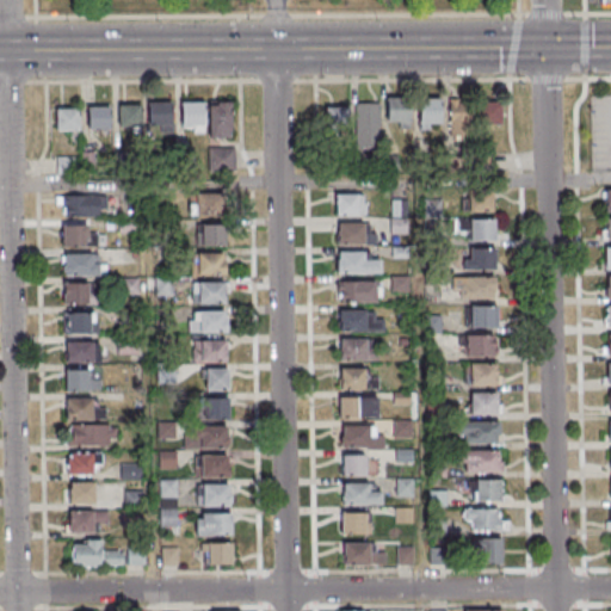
[(409,97),(387,97),(387,128),(409,128),(409,97)]
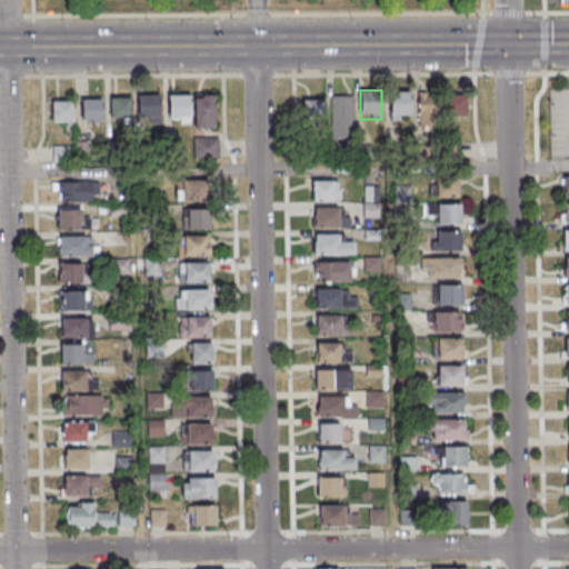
[(410,92),(390,92),(390,120),(410,120),(410,92)]
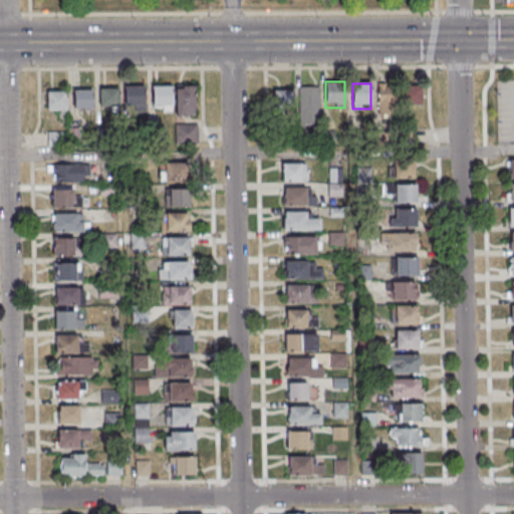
[(403,104),(422,104),(422,83),(403,83),(403,104)]
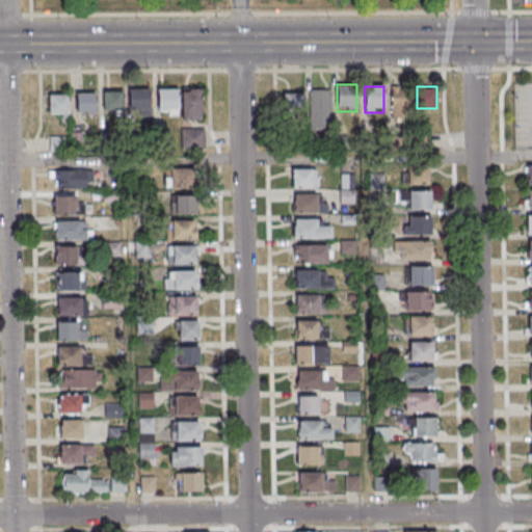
[(391,87),(391,118),(409,118),(409,87),(391,87)]
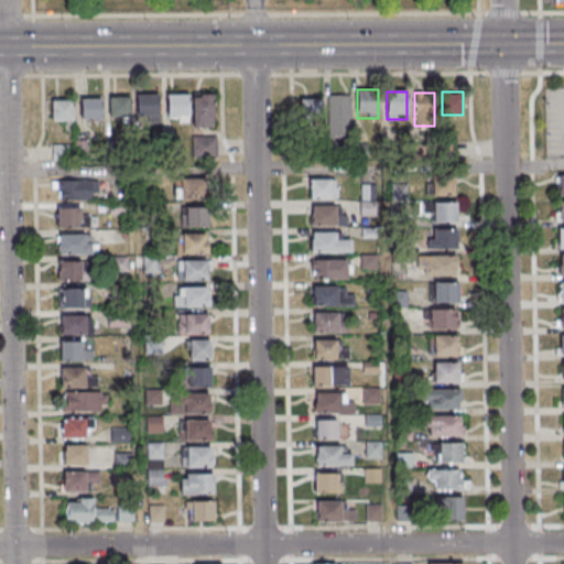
[(138,94),(158,94),(158,115),(138,116),(138,94)]
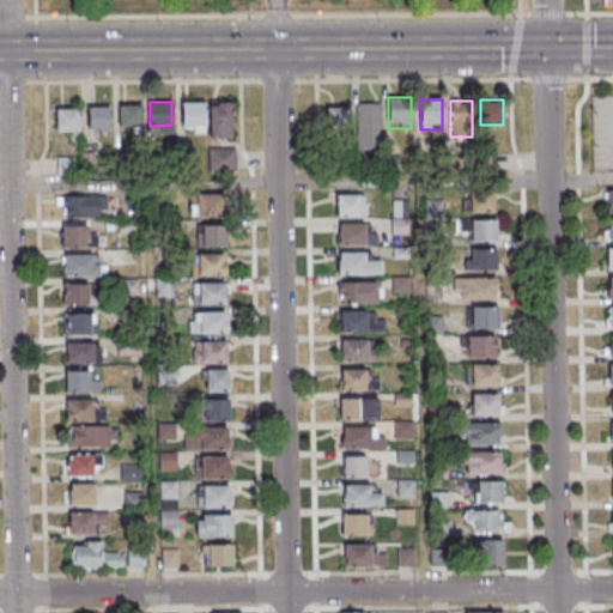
[(181,102),(205,102),(205,133),(193,133),(193,127),(181,127),(181,102)]
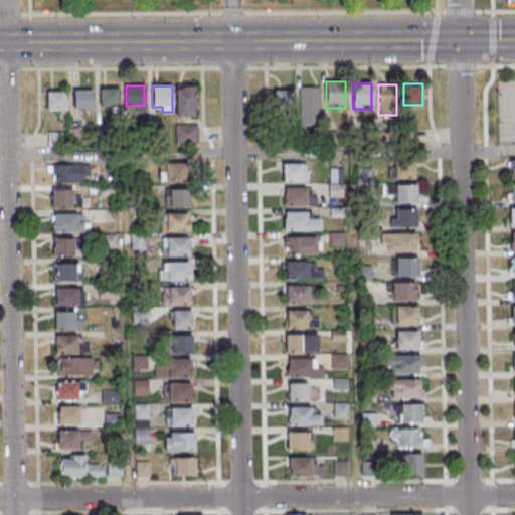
[(194,86),(177,86),(176,116),(194,116),(194,86)]
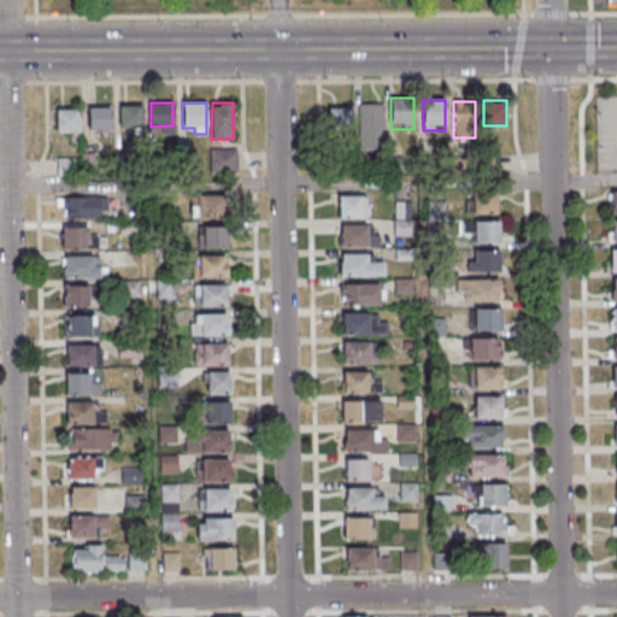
[(385,148),(385,104),(360,104),(360,148),(385,148)]
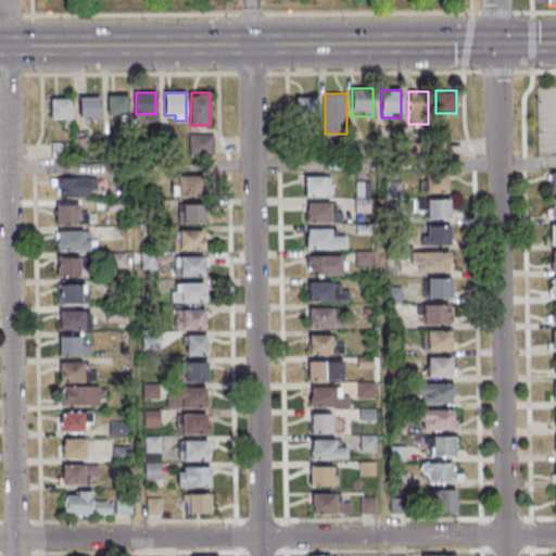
[(108,95),(128,95),(128,115),(108,115),(108,95)]
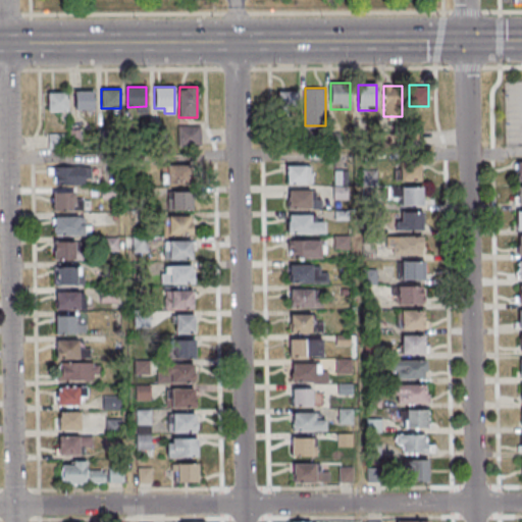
[(73,91),(93,91),(93,110),(73,110),(73,91)]
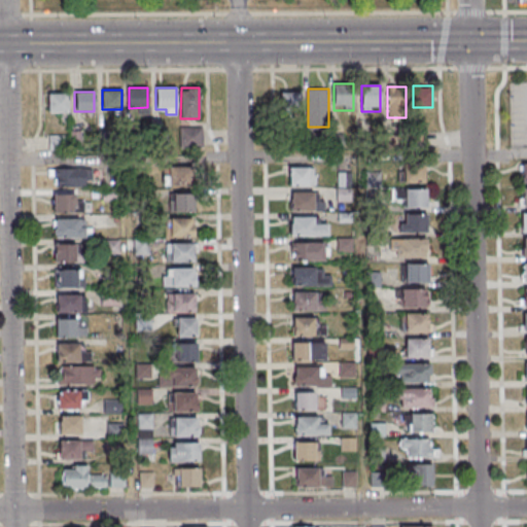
[(281,92),(281,114),(301,114),(301,92),(281,92)]
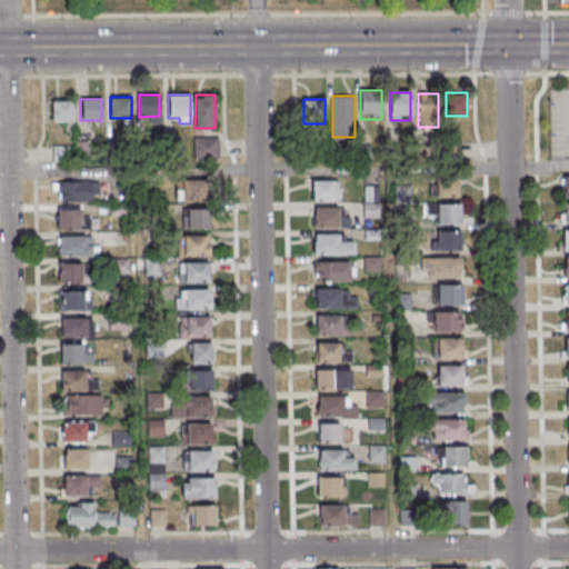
[(51,101),(73,100),(73,121),(52,122),(51,101)]
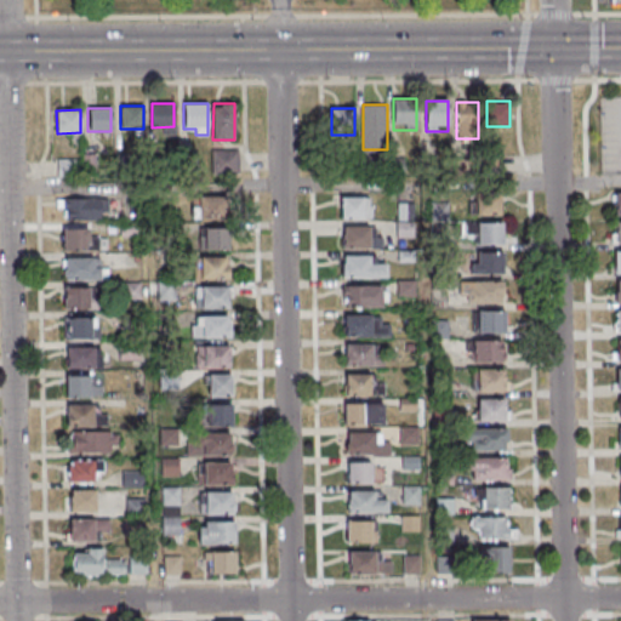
[(214,151),(214,174),(239,174),(239,151),(214,151)]
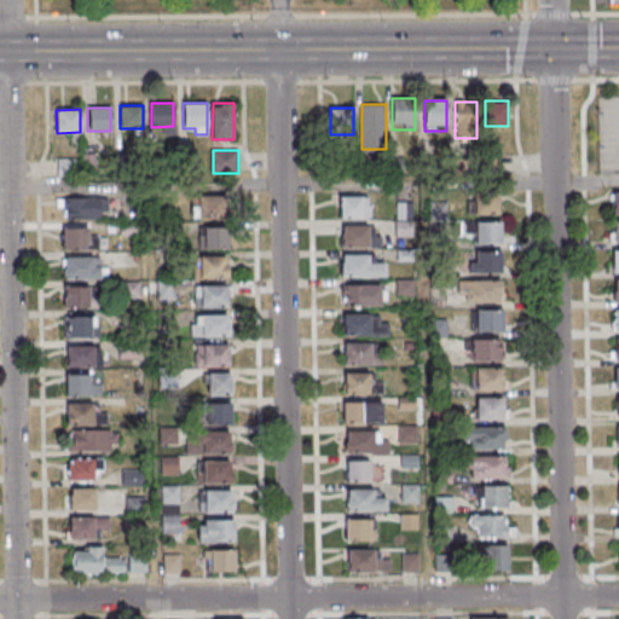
[(499,191),(474,191),(474,217),(499,217),(499,191)]
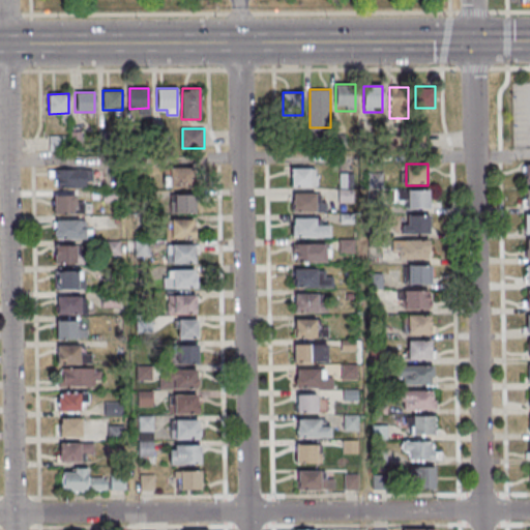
[(165,188),(194,188),(194,168),(165,168),(165,188)]
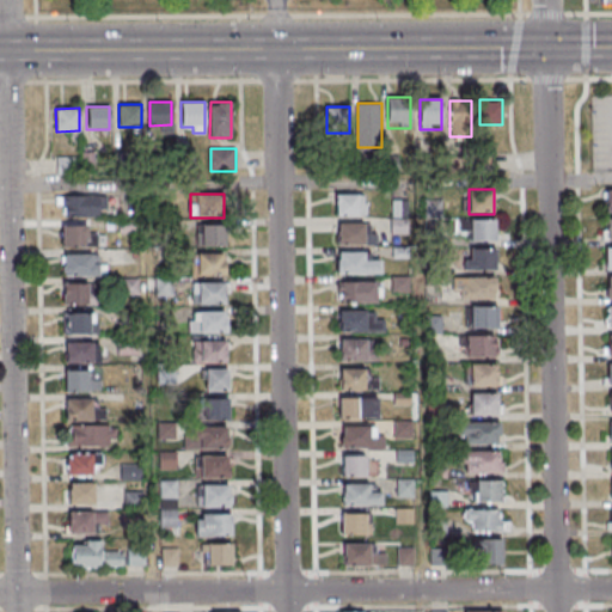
[(336,194),(336,215),(366,215),(366,202),(363,202),(363,194),(336,194)]
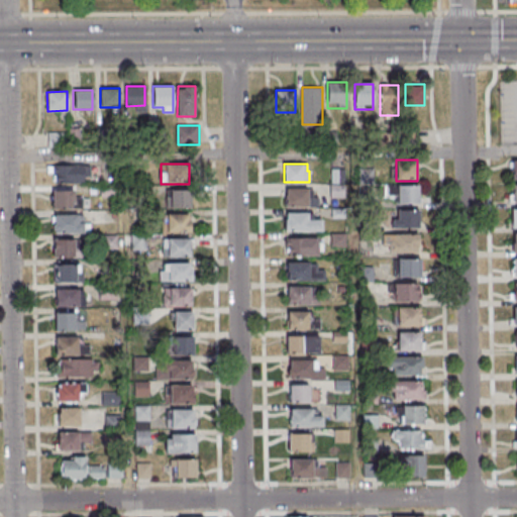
[(84,166),(53,166),(53,183),(84,183),(84,166)]
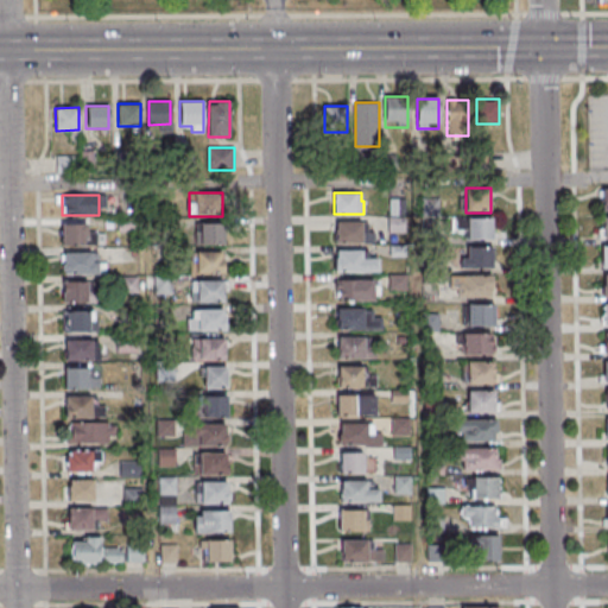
[(405,198),(390,198),(390,230),(405,230),(405,198)]
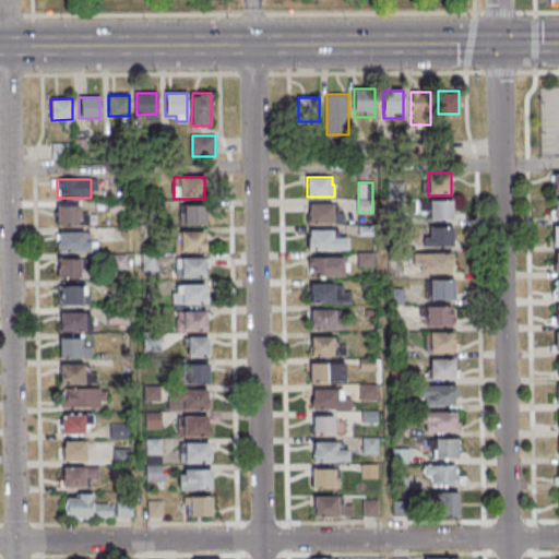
[(453,201),(427,201),(427,221),(453,221),(453,201)]
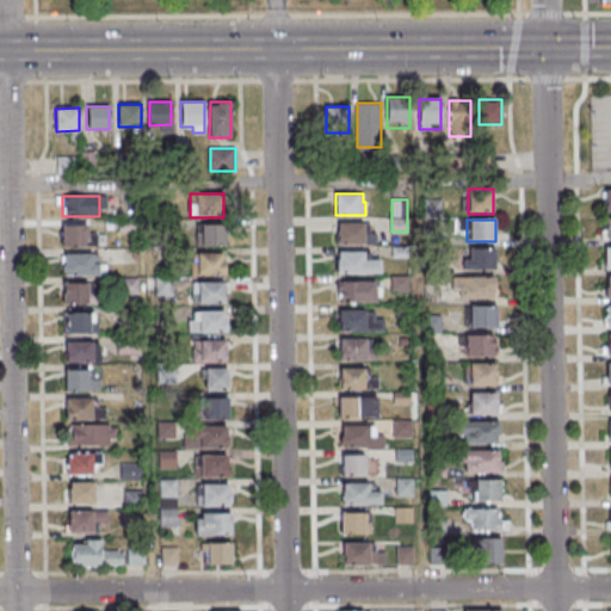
[(338,223),(338,244),(376,244),(376,232),(370,232),(370,222),(338,223)]
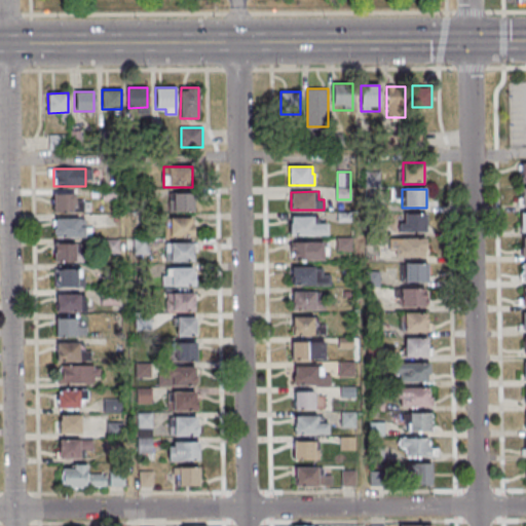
[(52,193),(52,212),(83,212),(83,200),(75,200),(75,193),(52,193)]
